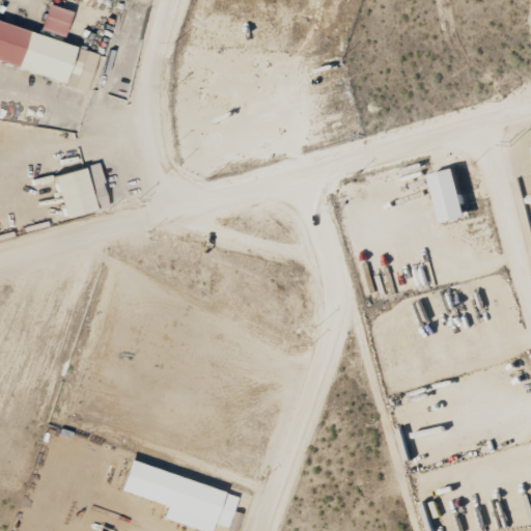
[(72,10),(48,5),(42,31),(66,36),(72,10)]
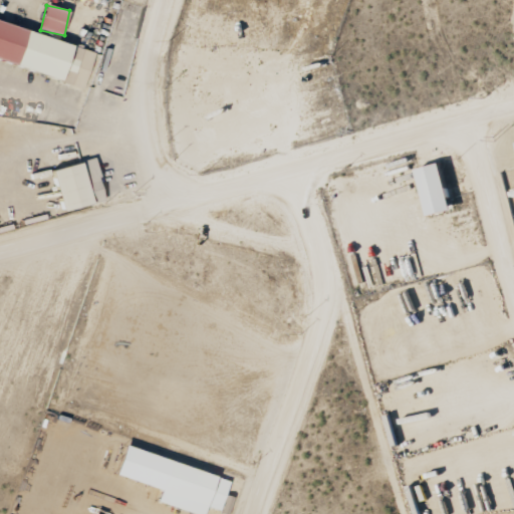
[(0,59),(85,85),(96,50),(0,20),(0,59)]
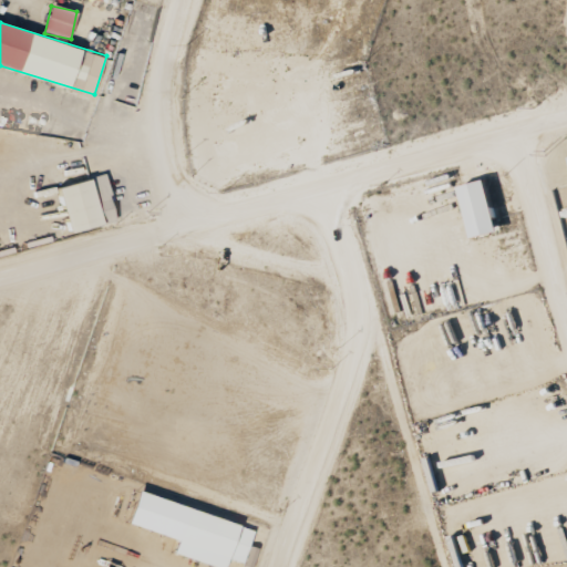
[(59,187),(71,234),(117,222),(105,175),(59,187)]
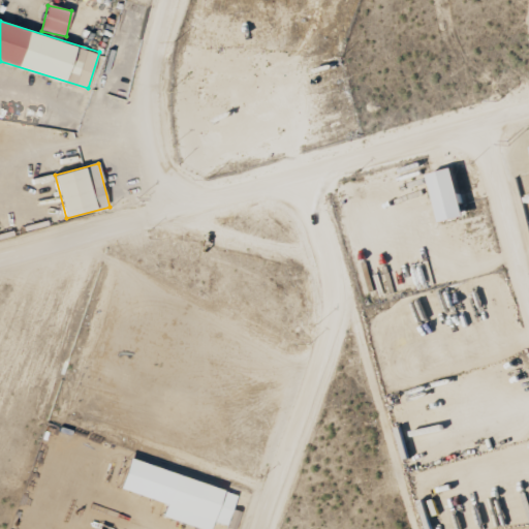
[(471,216),(458,168),(433,175),(446,223),(471,216)]
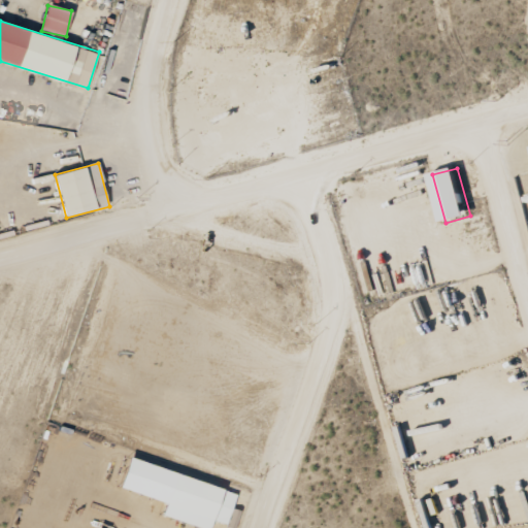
[(162,515),(204,527),(210,527),(224,486),(130,458),(121,488),(166,501),(162,515)]
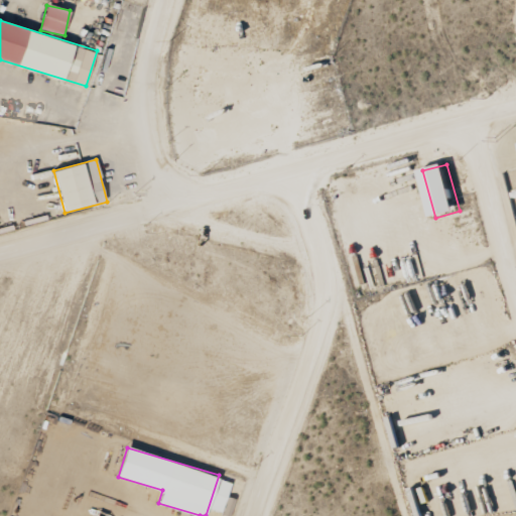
[(220,512),(227,489),(216,486),(209,509),(220,512)]
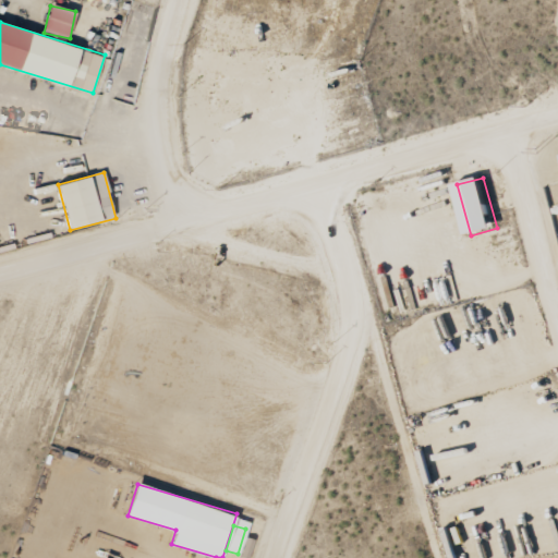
All buildings are outlined.
